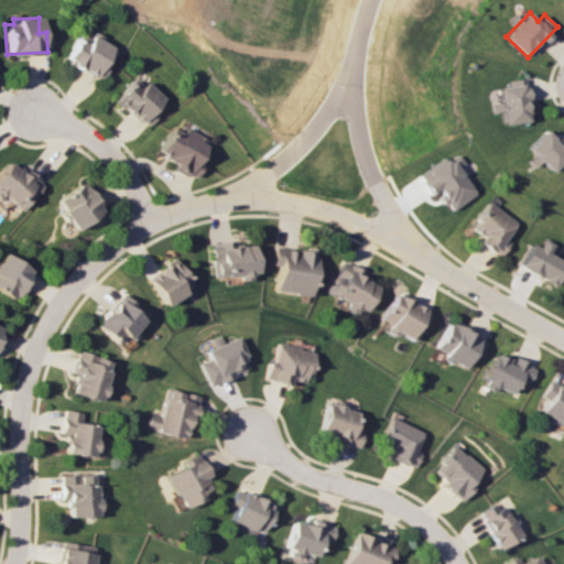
[(101,78),(115,46),(89,35),(88,38),(75,33),(63,63),(101,78)]
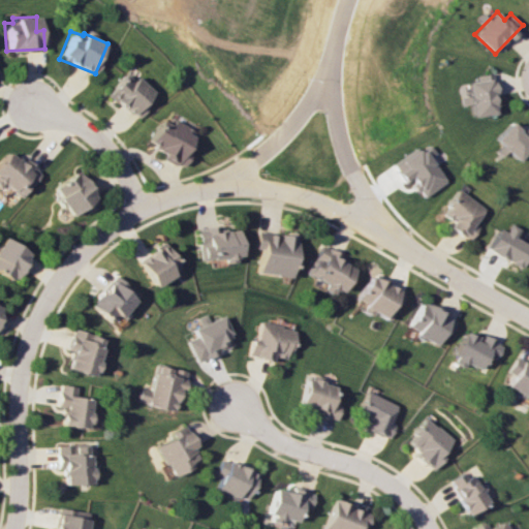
[(137,119),(146,105),(143,102),(150,90),(122,71),(105,97),(137,119)]
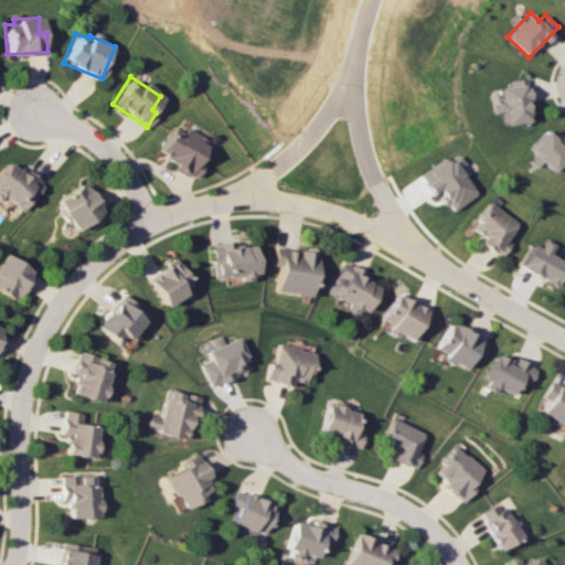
[(530,121),(524,78),(508,81),(508,86),(497,87),(499,104),(490,105),(491,113),(501,112),(502,125),(530,121)]
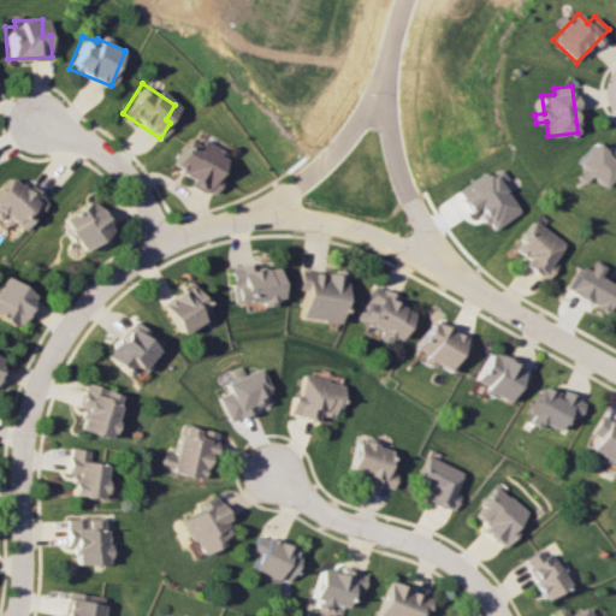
[(184,140),(167,170),(211,193),(219,177),(212,173),(224,153),(199,138),(195,146),(184,140)]
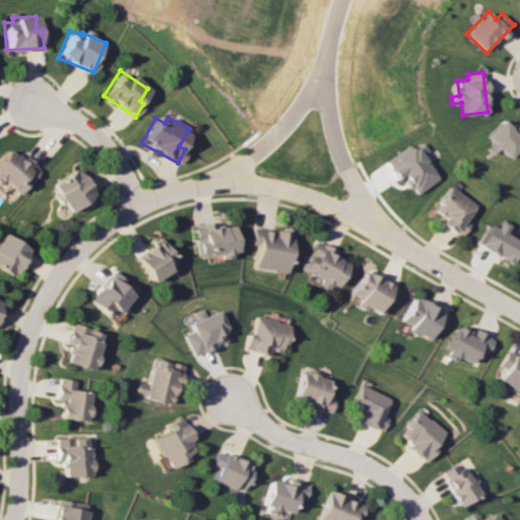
[(485,137),(495,145),(494,146),(507,158),(514,150),(519,155),(519,154),(519,130),(515,126),(513,129),(502,119),(485,137)]
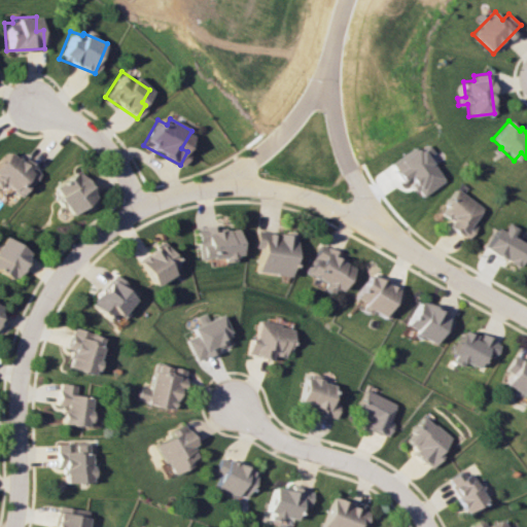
[(442,181),(425,155),(430,152),(425,144),(416,150),(414,148),(389,165),(399,181),(407,177),(419,196),(442,181)]
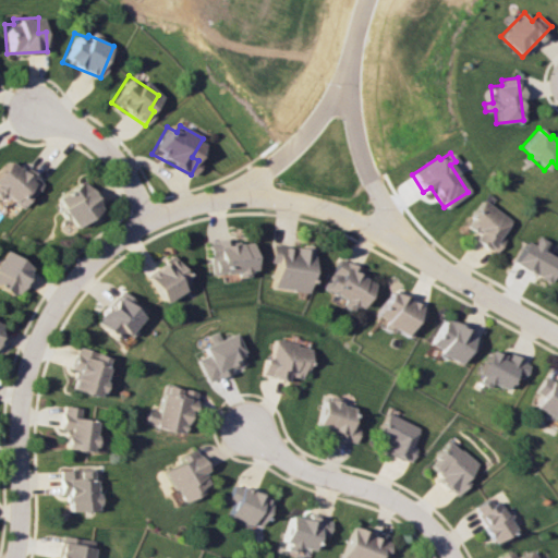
[(40,182),(22,167),(19,171),(5,160),(0,166),(0,193),(20,208),(40,182)]
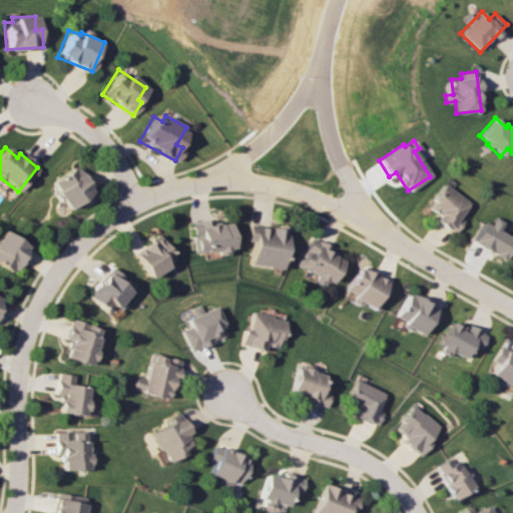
[(66,209),(78,201),(81,205),(94,196),(73,165),(48,183),(66,209)]
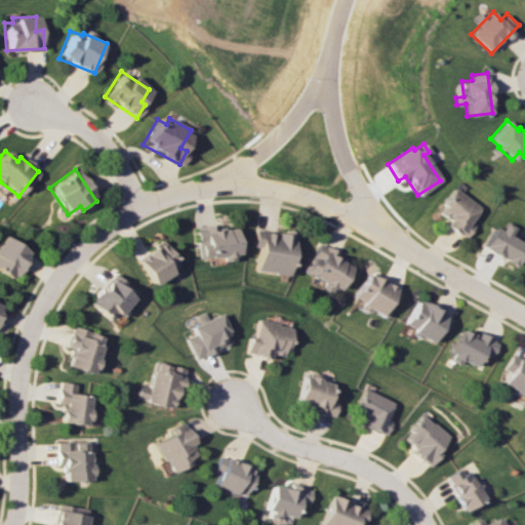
[(469,221),(479,206),(452,189),(436,212),(447,219),(444,225),(465,238),(474,225),(469,221)]
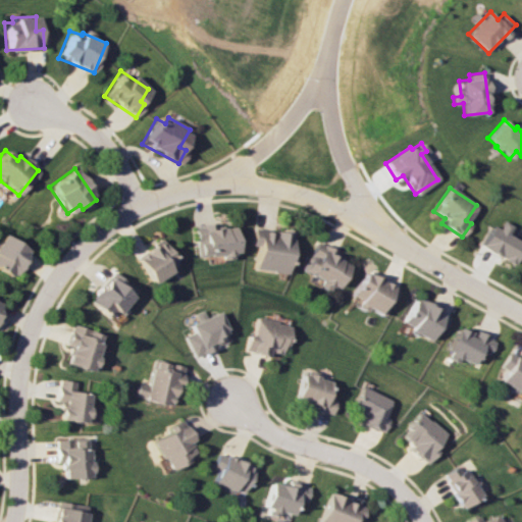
[(480,247),(514,263),(521,246),(521,241),(507,233),(511,225),(502,221),(498,228),(490,224),(480,247)]
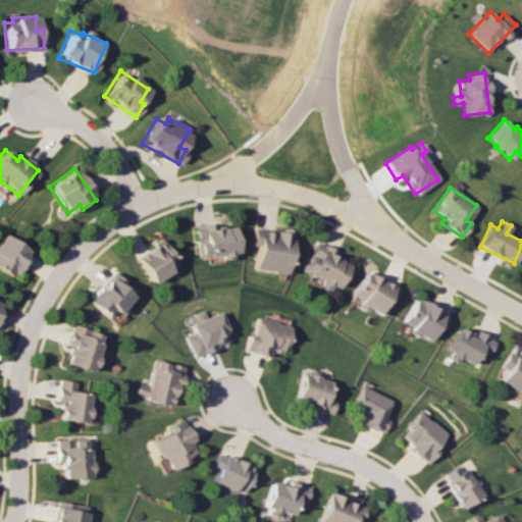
[(219,255),(219,259),(233,259),(231,226),(214,227),(214,223),(193,224),(194,256),(219,255)]
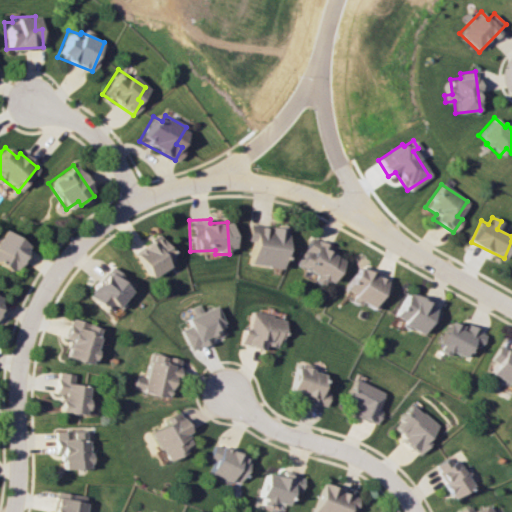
[(248,263),(280,268),(286,229),(248,223),(245,240),(251,241),(248,263)]
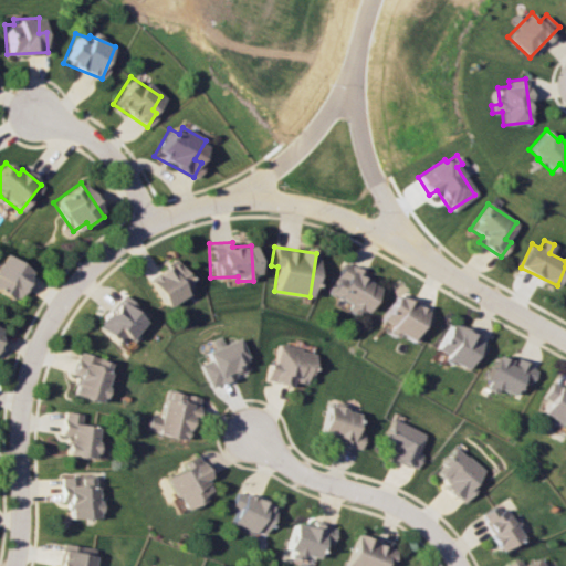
[(160,306),(189,291),(174,261),(144,276),(160,306)]
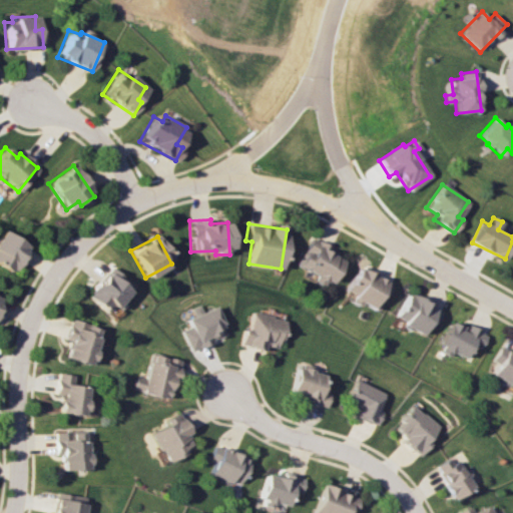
[(313,279),(329,287),(342,261),(328,253),(331,246),(310,236),(296,265),(315,275),(313,279)]
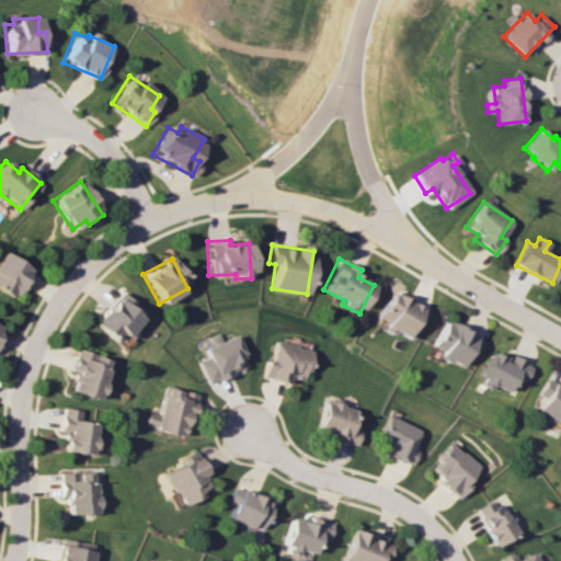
[(117,344),(142,312),(118,292),(92,323),(117,344)]
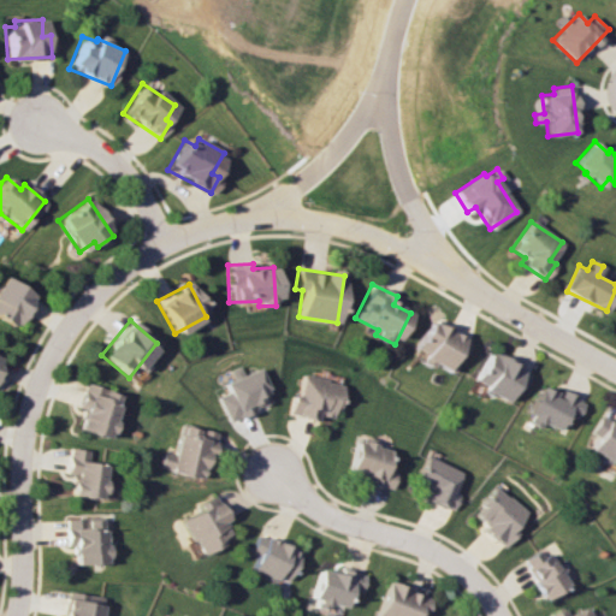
[(414,354),(454,372),(469,338),(428,320),(414,354)]
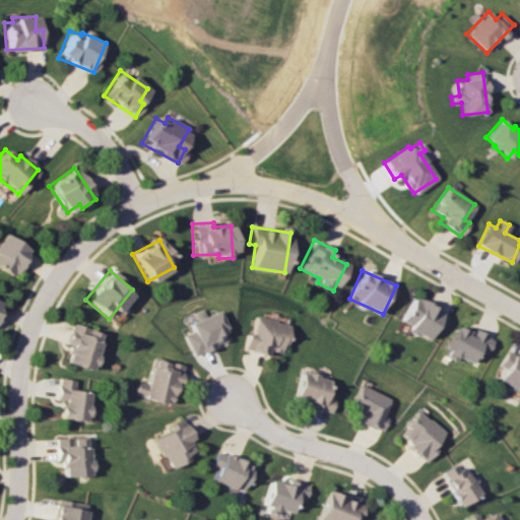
[(446,314),(412,297),(398,324),(427,338),(432,327),(439,330),(446,314)]
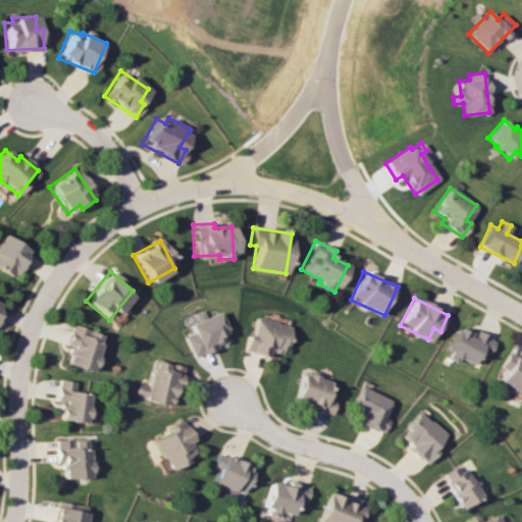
[(190,323),(194,332),(185,335),(194,357),(230,341),(218,311),(190,323)]
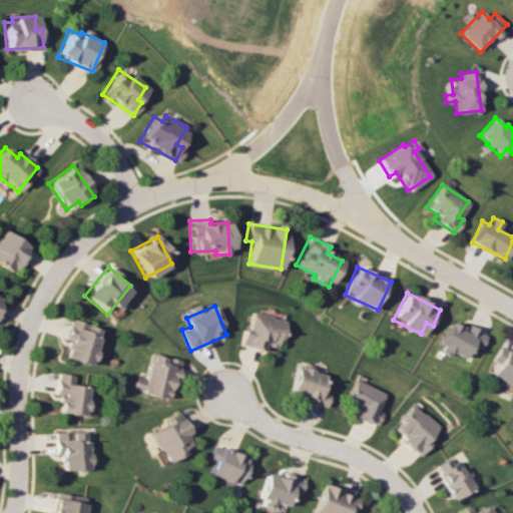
[(240,345),(263,349),(264,345),(279,348),(285,318),(251,312),(248,329),(243,329),(240,345)]
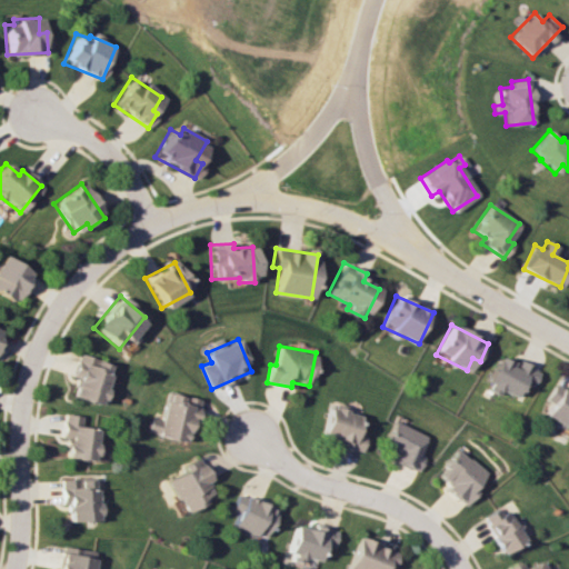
[(69,397),(103,405),(107,389),(102,388),(109,362),(75,355),(70,377),(73,377),(69,397)]
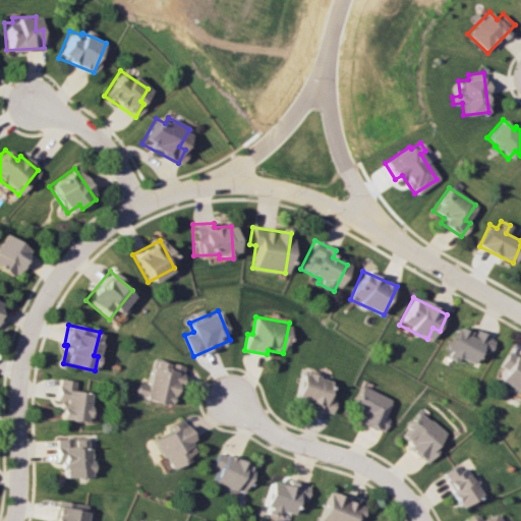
[(468,363),(476,350),(484,354),(491,340),(472,329),(470,334),(456,326),(441,352),(456,360),(457,357),(468,363)]
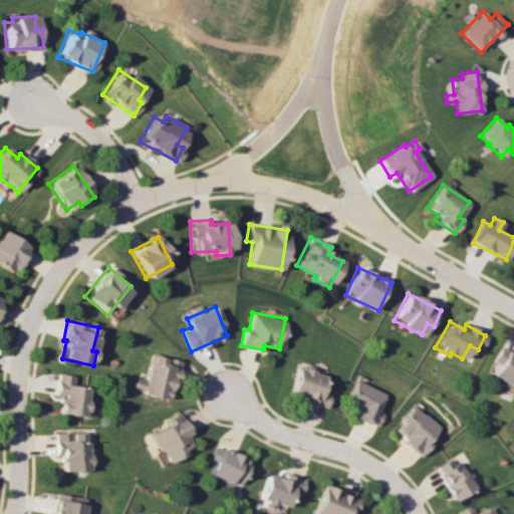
[(484,373),(508,388),(509,384),(513,387),(513,354),(500,346),(484,373)]
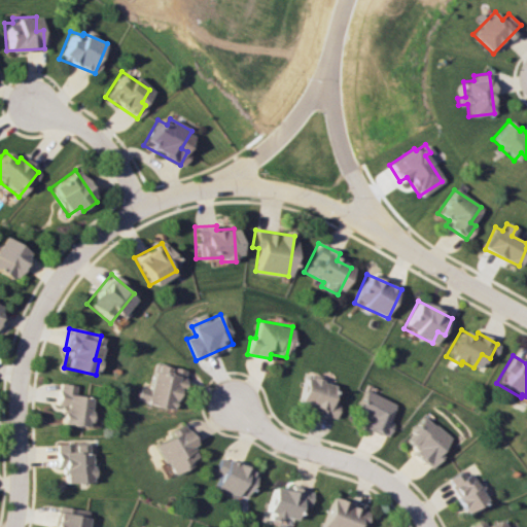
[(172,409),(176,390),(182,391),(187,370),(155,362),(149,388),(139,386),(136,400),(172,409)]
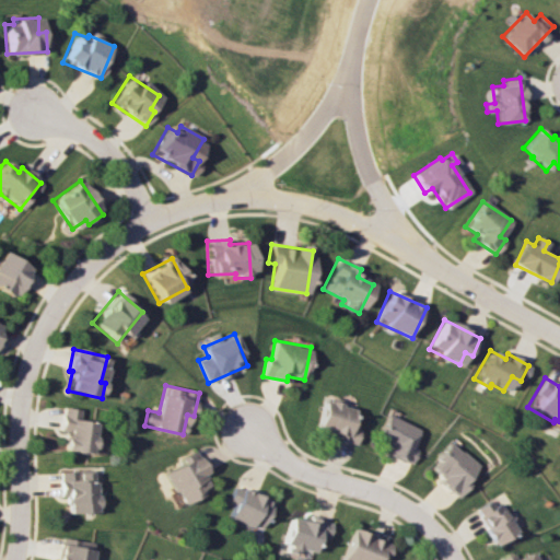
[(315,429),(331,432),(330,439),(353,444),(358,428),(349,426),(353,408),(322,400),(315,429)]
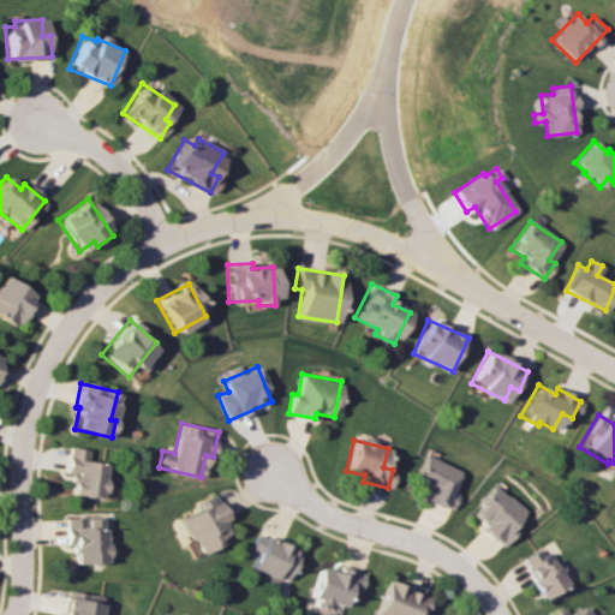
[(460,471),(427,454),(413,483),(428,490),(425,497),(451,509),(459,493),(452,489),(460,471)]
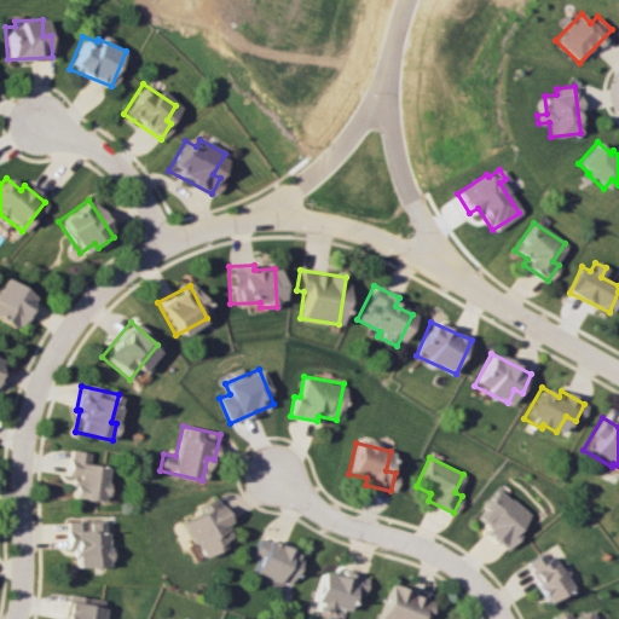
[(504,549),(518,534),(513,530),(527,515),(497,487),(479,507),(484,512),(474,521),(504,549)]
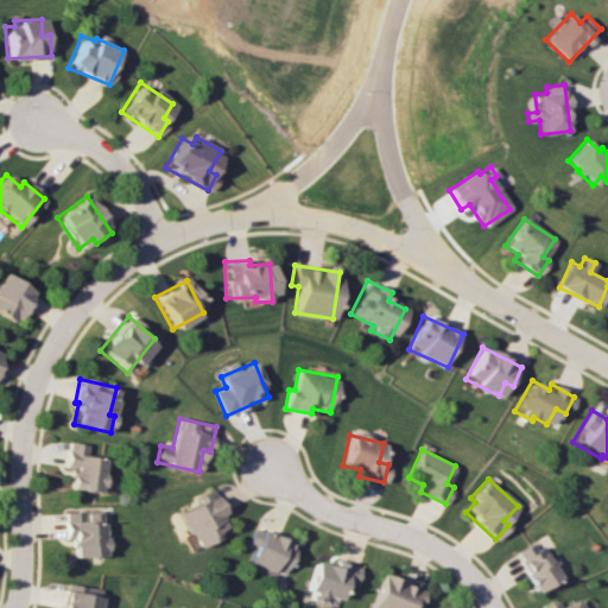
[(195,546),(230,530),(211,489),(192,498),(195,505),(178,512),(195,546)]
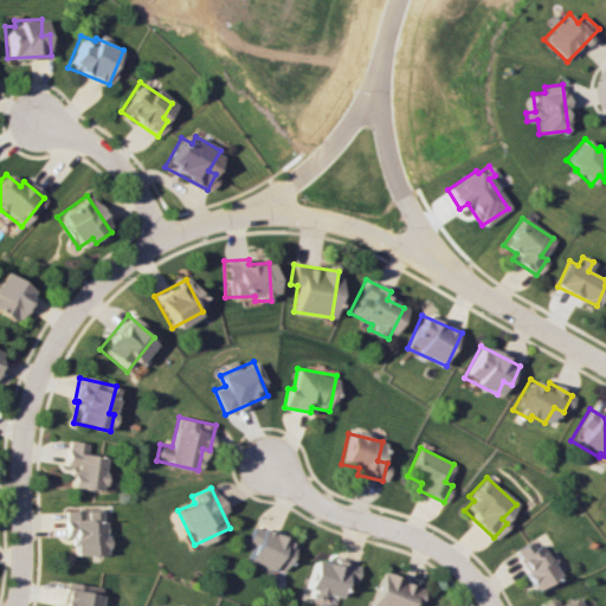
[(71,553),(109,553),(108,535),(101,535),(100,509),(63,510),(63,536),(71,536),(71,553)]
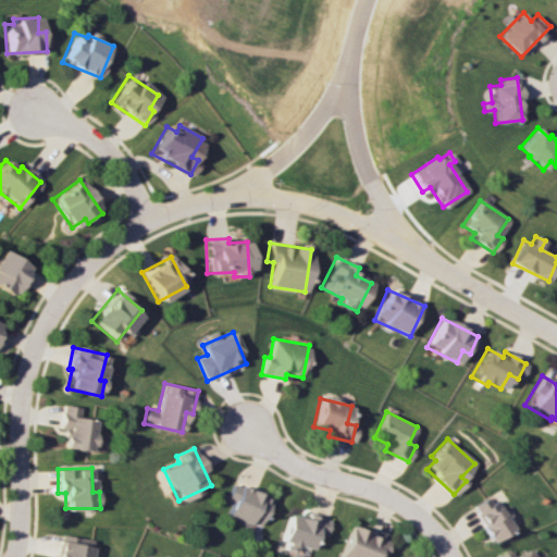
[(257,528),(270,498),(232,482),(225,498),(231,502),(225,514),(257,528)]
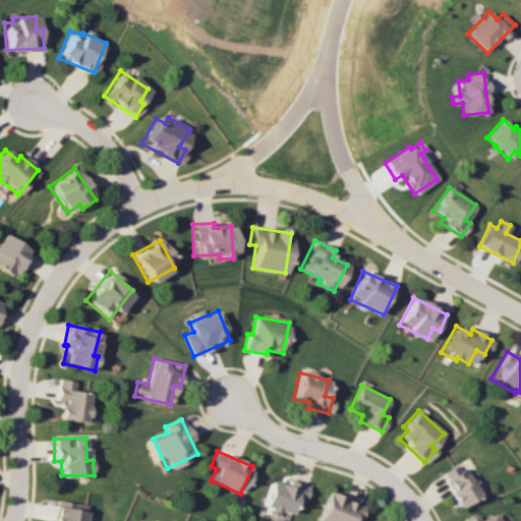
[(458,507),(478,495),(459,463),(442,473),(452,489),(449,491),(458,507)]
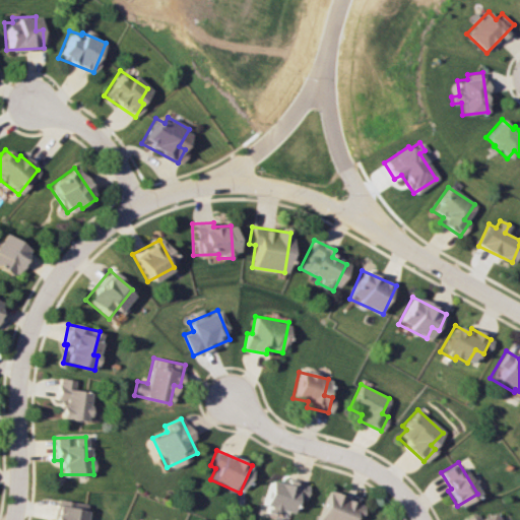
[(268,479),(260,511),(274,514),(275,509),(288,513),(293,498),(303,500),(307,483),(285,478),(283,484),(268,479)]
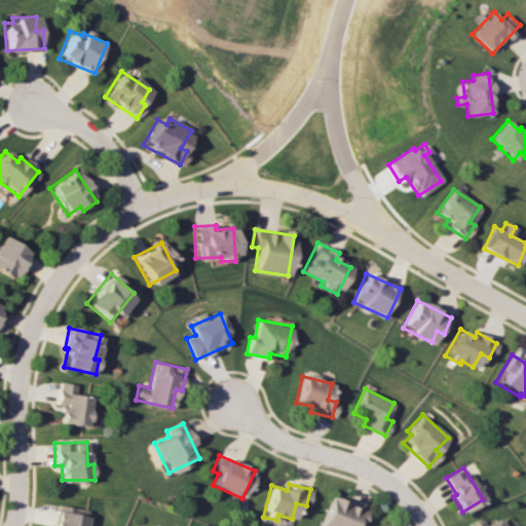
[(318,525),(352,525),(353,524),(359,525),(361,525),(367,511),(331,496),(318,525)]
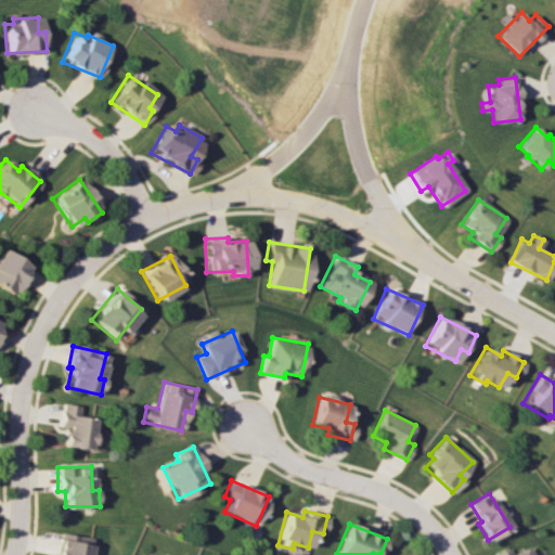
[(56,554),(89,554),(93,539),(61,532),(56,554)]
